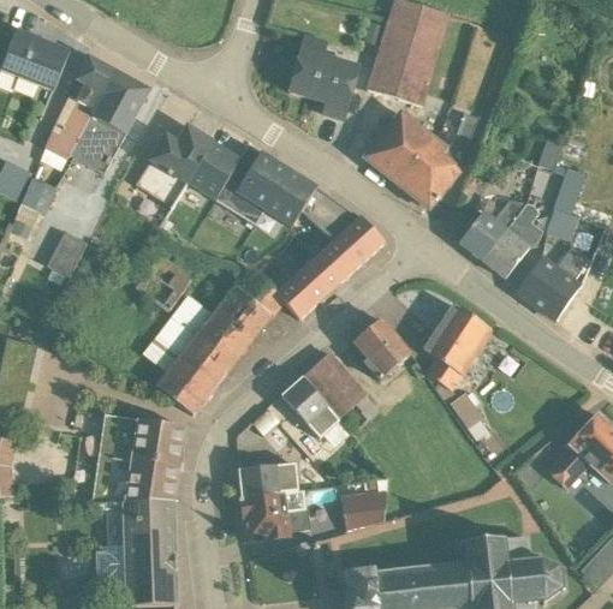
[(423,105),(451,13),(408,0),(394,0),(368,88),(423,105)]
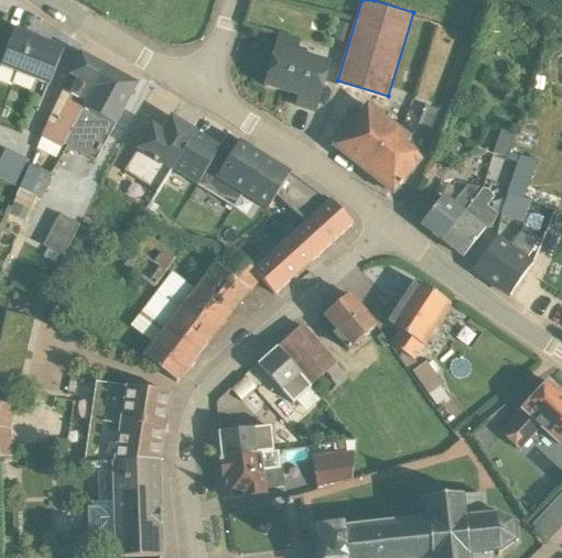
[(350,23),(339,20),(334,36),(345,40),(350,23)]
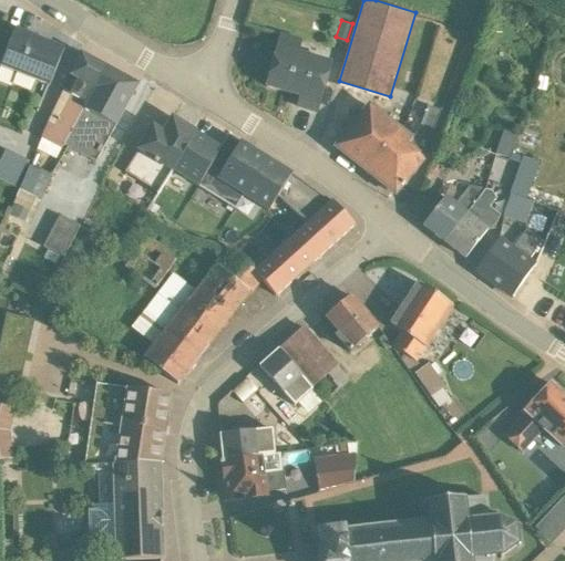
[(16,27),(0,63),(18,71),(16,73),(33,81),(34,78),(49,83),(64,47),(16,27)]
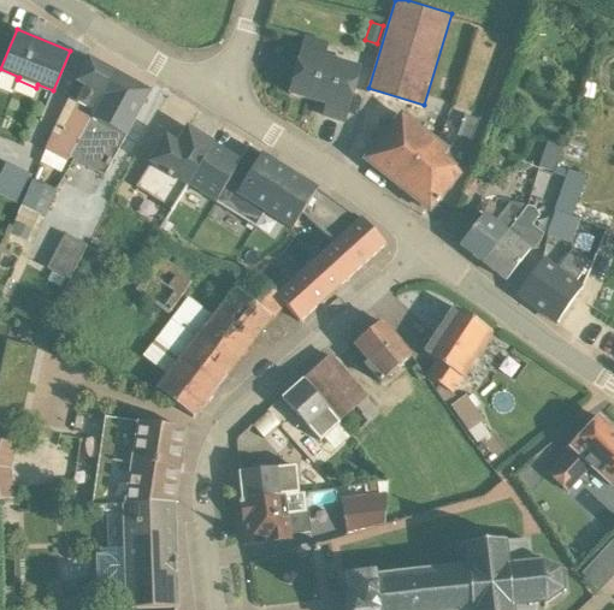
[(328,41),(305,35),(290,90),(328,101),(324,113),(344,118),(360,63),(325,53),(328,41)]
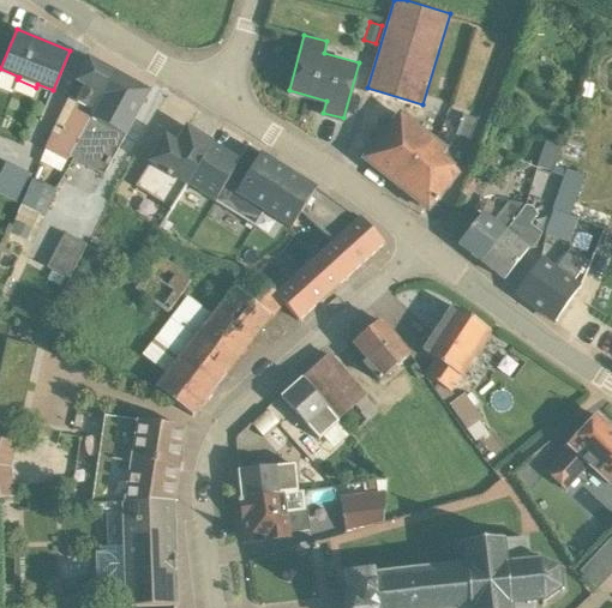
[(70,154),(115,68),(89,54),(88,54),(45,146),(67,158),(70,154)]
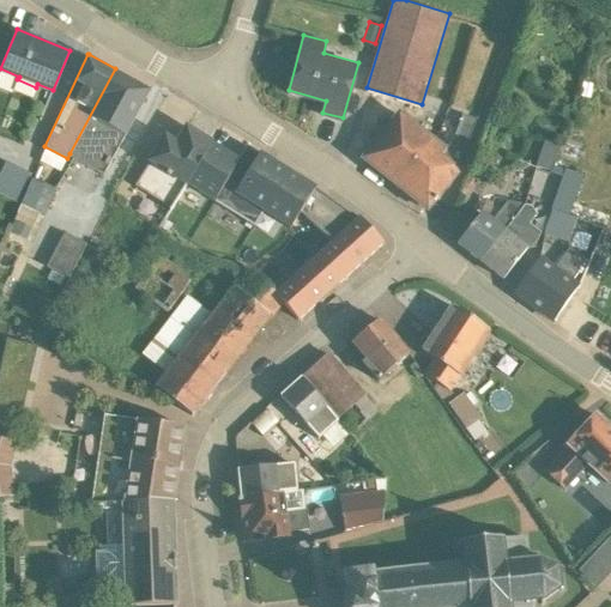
[(104,171),(150,87),(115,68),(70,153),(104,171)]
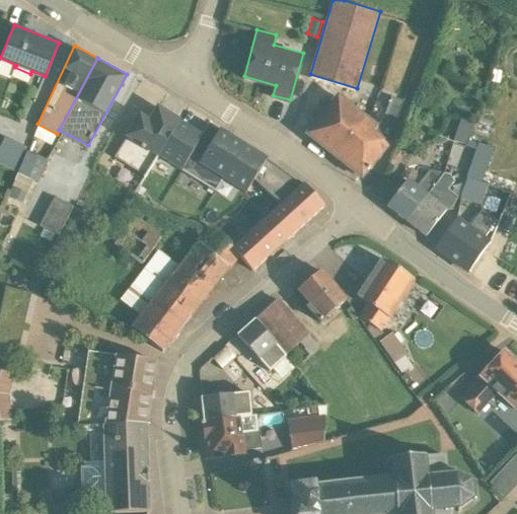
[(368,115),(340,92),(307,132),(336,154),(368,115)]
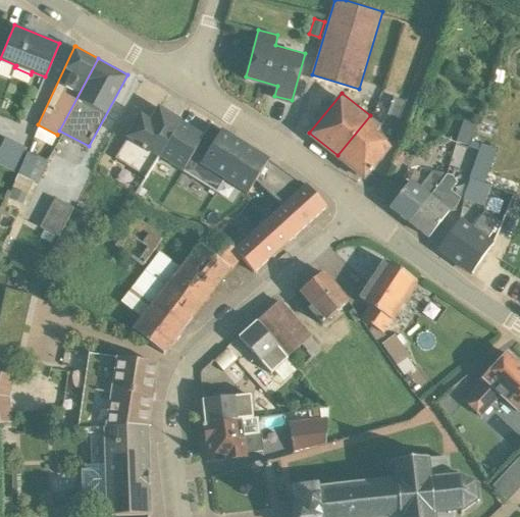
[(390,144),(406,99),(394,95),(388,111),(380,122),(370,115),(338,155),(364,176),(390,144)]
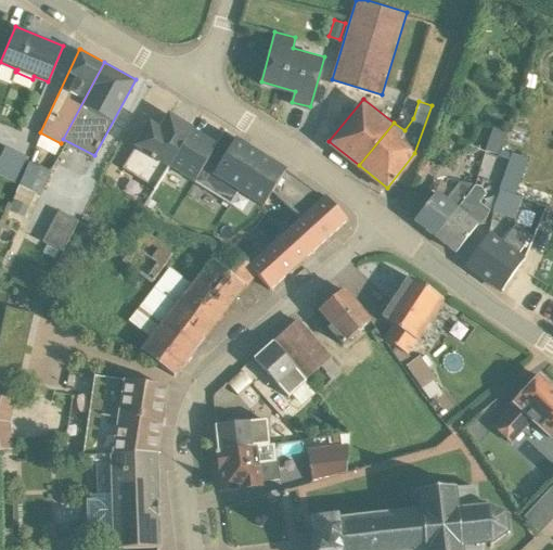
[(150,122),(124,165),(155,186),(169,165),(192,127),(169,113),(159,127),(150,122)]
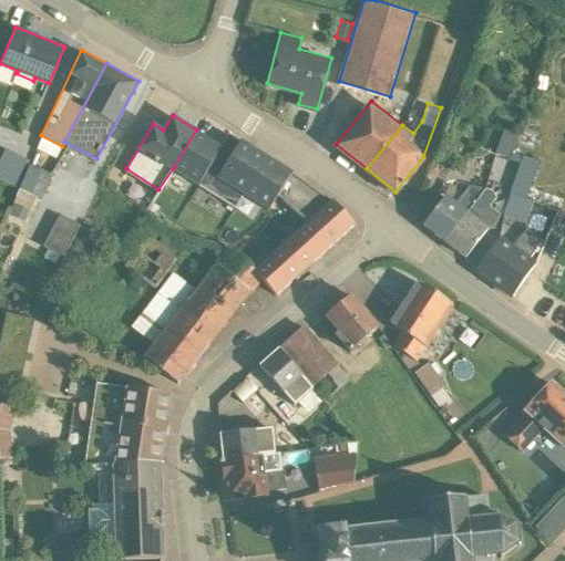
[(520,131),(505,124),(495,152),(510,156),(520,131)]
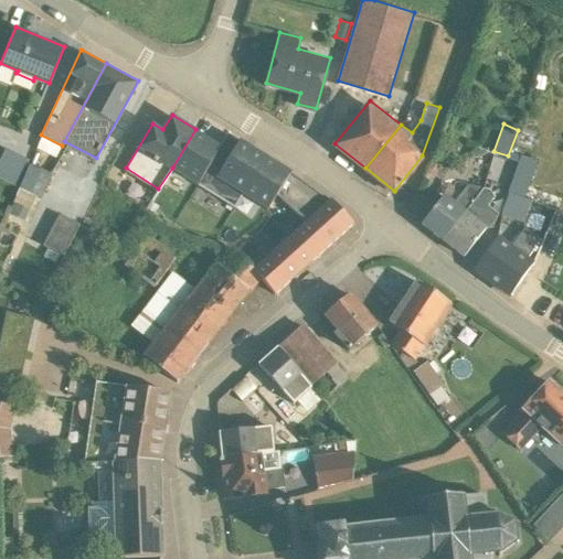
[(219,144),(195,129),(172,168),(198,183),(199,182),(216,153),(221,146),(219,144)]
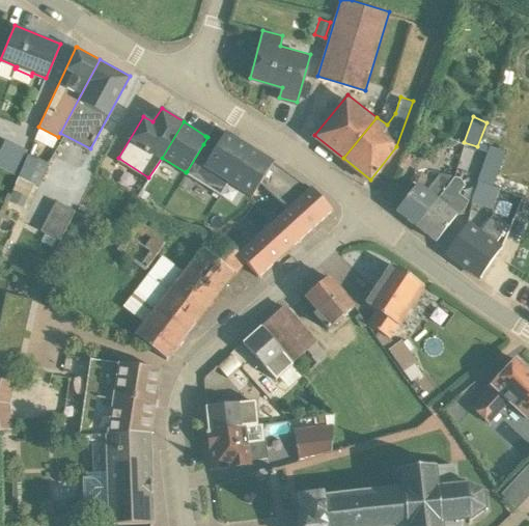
[(249,144),(214,122),(205,136),(207,137),(203,144),(187,171),(219,191),(227,180),(235,165),(249,144)]
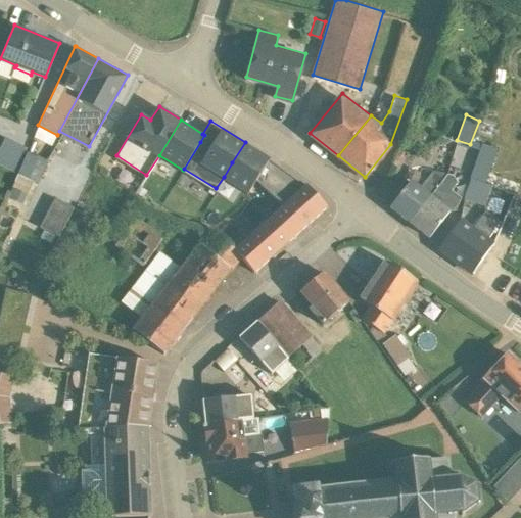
[(8,133),(0,150),(0,159),(19,169),(32,143),(8,133)]
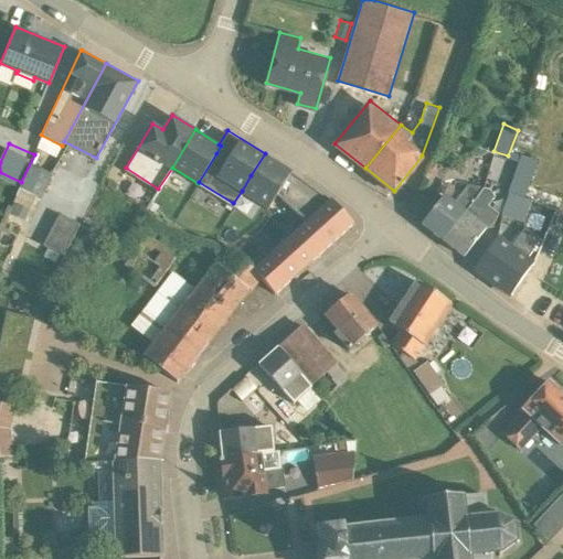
[(290,170),(265,153),(251,175),(242,191),(268,207),(290,170)]
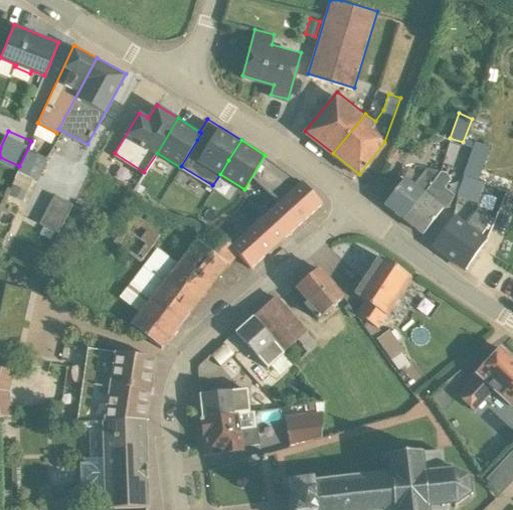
[(404,216),(442,170),(426,165),(414,181),(406,175),(385,201),(404,216)]
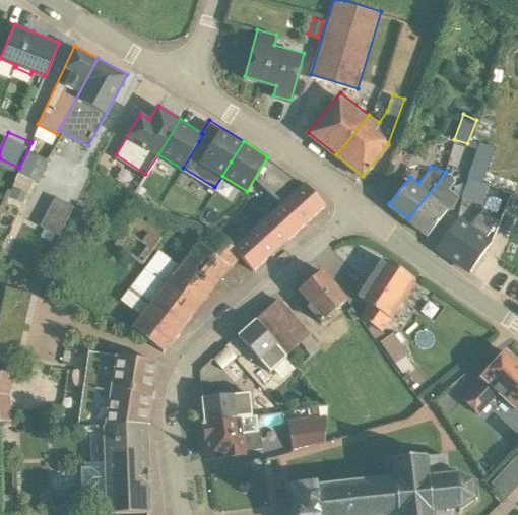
[(446,172),(408,218),(427,234),(449,206),(453,207),(459,194),(450,187),(455,179),(451,172),(446,172)]
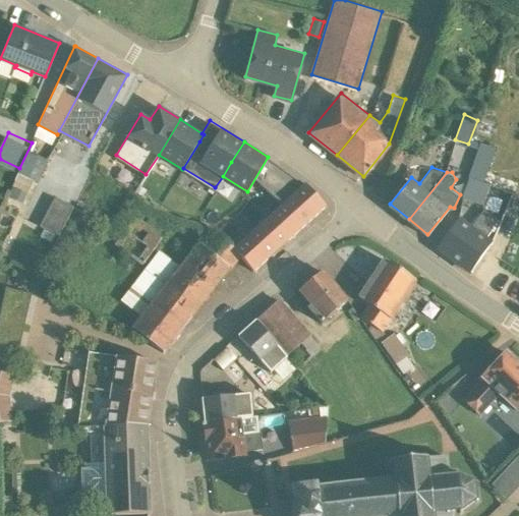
[(491,183),(468,175),(462,196),(483,204),(491,183)]
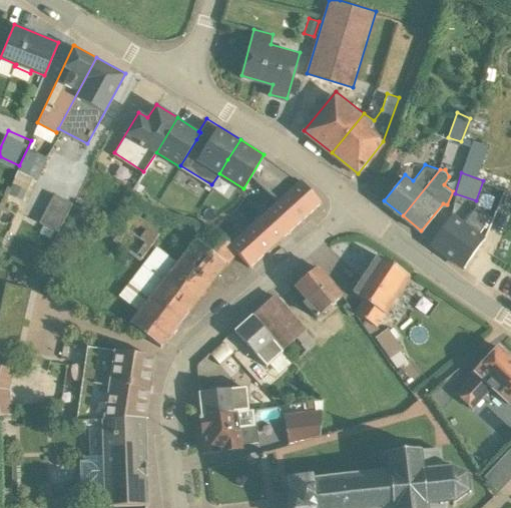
[(320,201),(301,179),(269,207),(289,229),(320,201)]
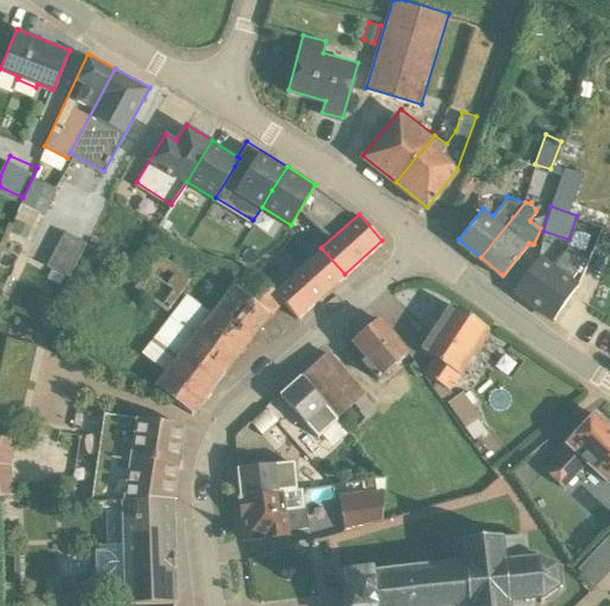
[(67,226),(52,261),(74,271),(90,237),(67,226)]
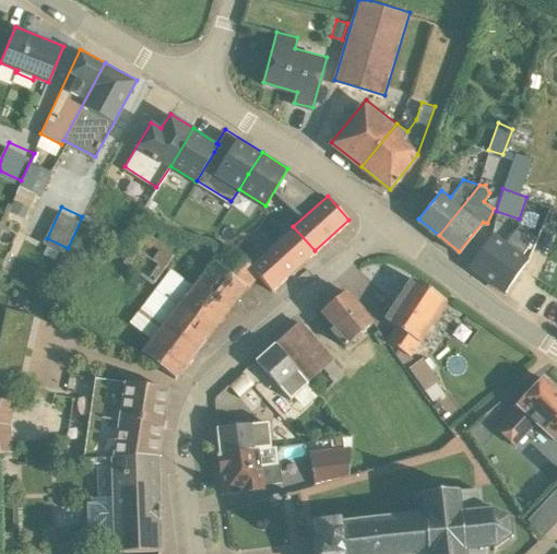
[(186,235),(154,213),(122,260),(153,283),(186,235)]
